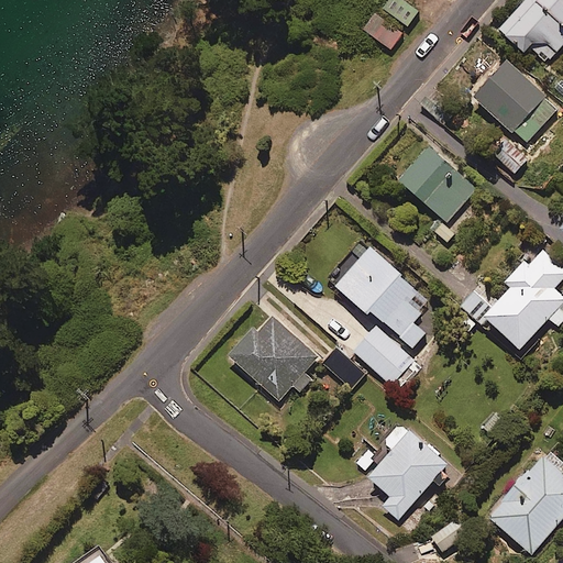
[(420,11),(406,0),(389,0),(385,7),(409,25),(420,11)]
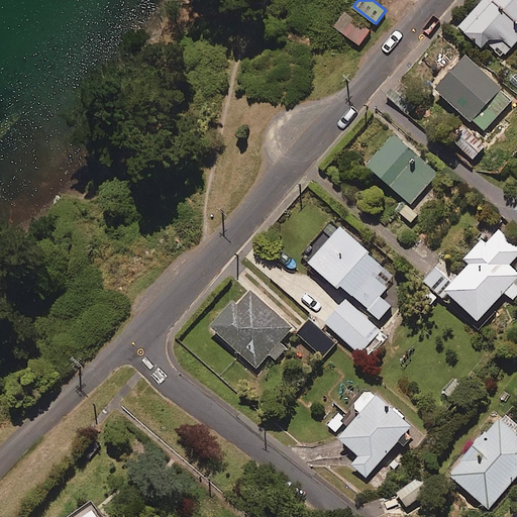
[(516,0),(484,0),(460,25),(484,46),(488,42),(503,57),(516,40),(516,0)]
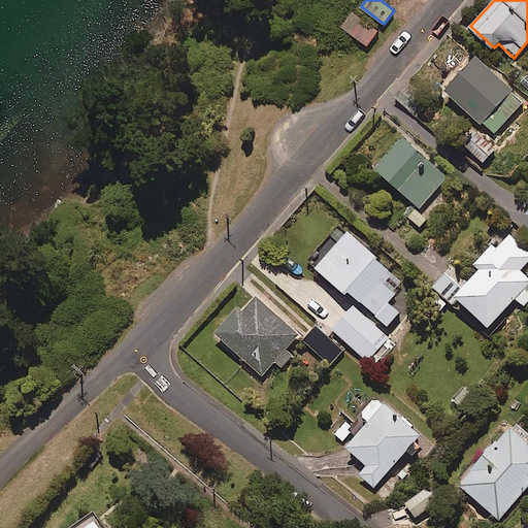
[(378,32),(354,12),(342,27),(367,45),(378,32)]
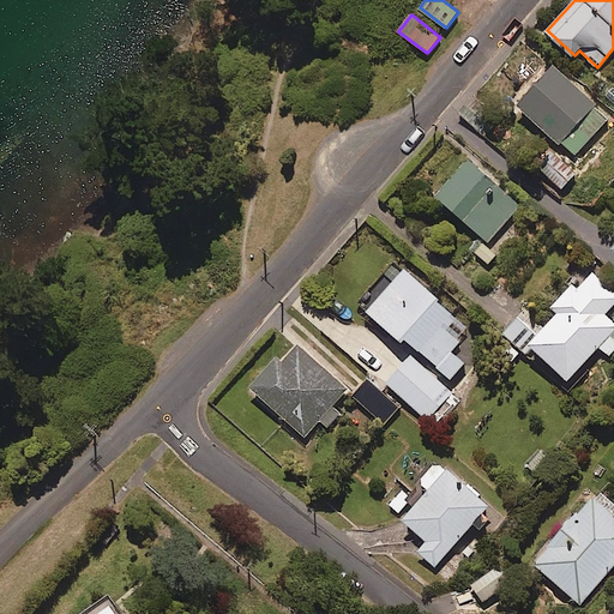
[(609,119),(554,64),(518,102),(572,156),(609,119)]
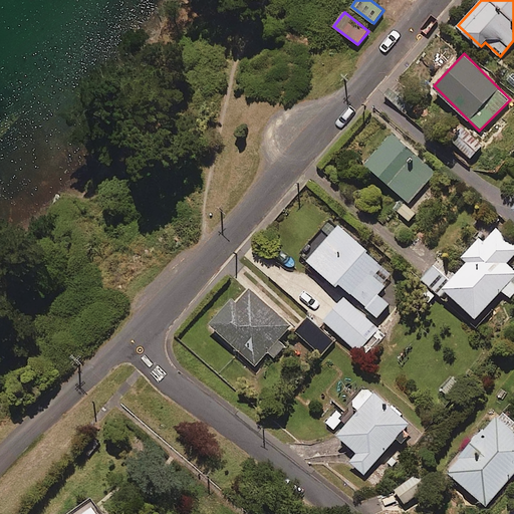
[(436,172),(393,133),(365,164),(409,203),(436,172)]
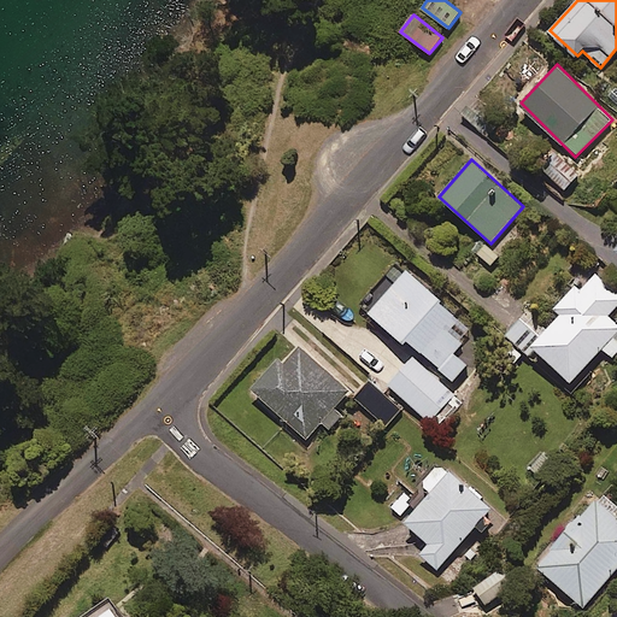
[(579,175),(566,162),(551,175),(563,189),(579,175)]
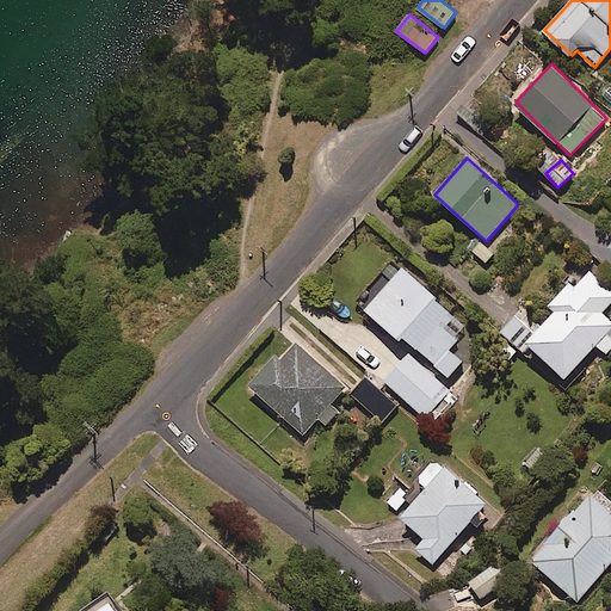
[(397,273),(392,267),(359,301),(401,340),(405,337),(448,377),(462,362),(449,349),(468,328),(403,266),(397,273)]
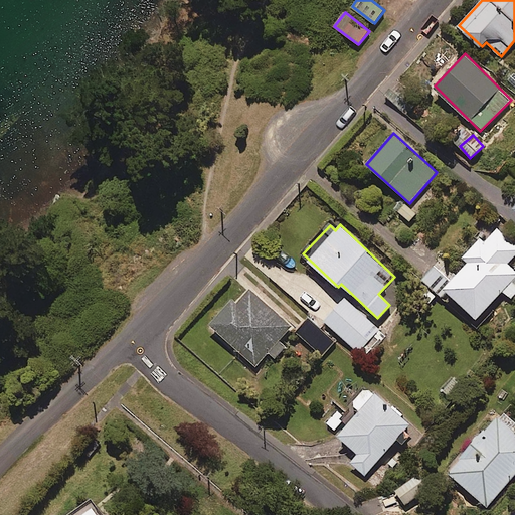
[(514,254),(514,243),(494,224),(465,256),(470,262),(452,282),(442,272),(448,265),(442,260),(423,279),(441,295),(447,289),(478,318),(503,291),(511,298),(514,293),(514,268),(509,262),(514,254)]
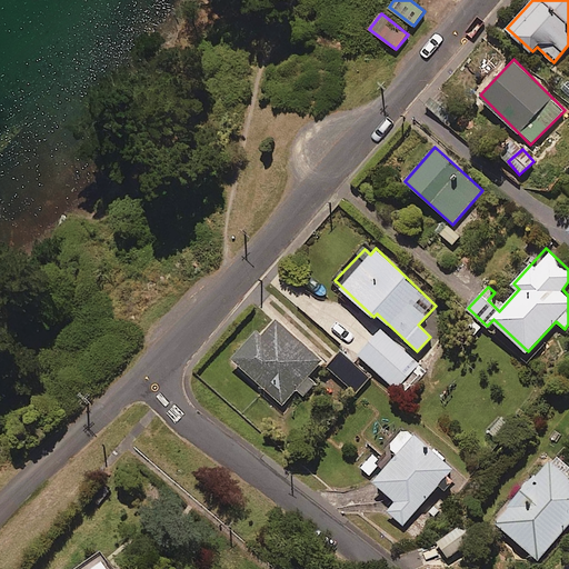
[(321,362),(273,316),(233,358),(281,406),(297,389),(303,396),(316,383),(308,376),(321,362)]
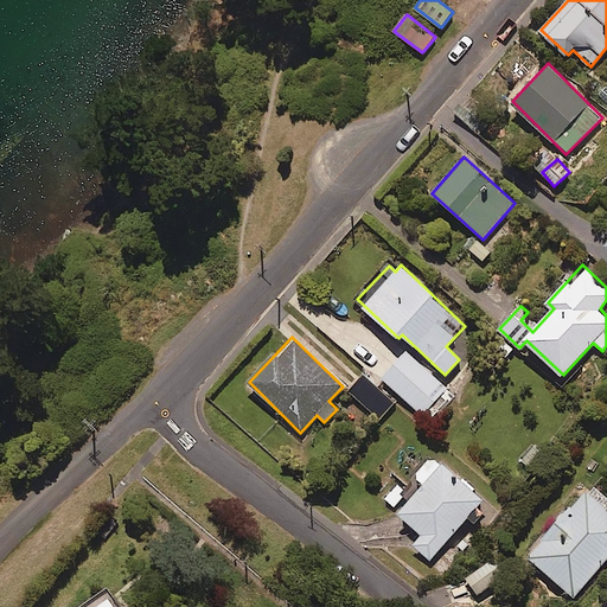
[(447,388),(408,351),(383,378),(422,415),(447,388)]
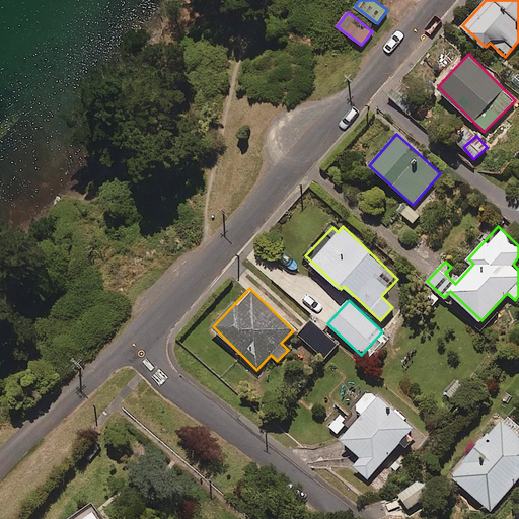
[(337,345),(311,321),(299,335),(324,359),(337,345)]
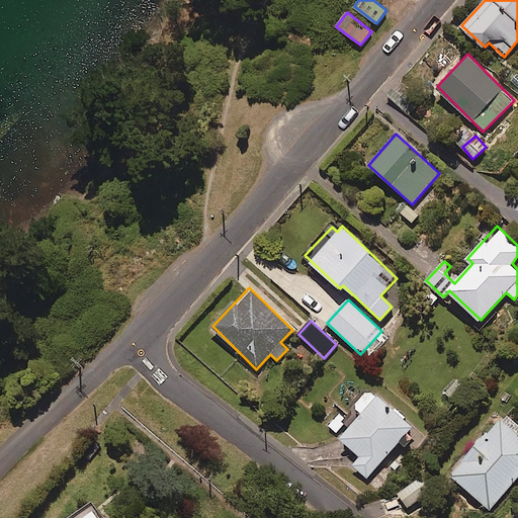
[(416,437),(410,431),(414,427),(372,389),(357,405),(365,413),(342,438),(361,456),(353,465),(366,478),(401,441),(407,446),(416,437)]
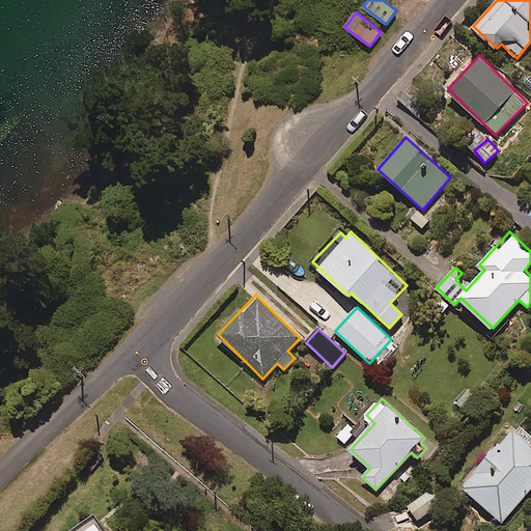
[(530,487),(530,444),(513,429),(464,487),(502,521),(530,487)]
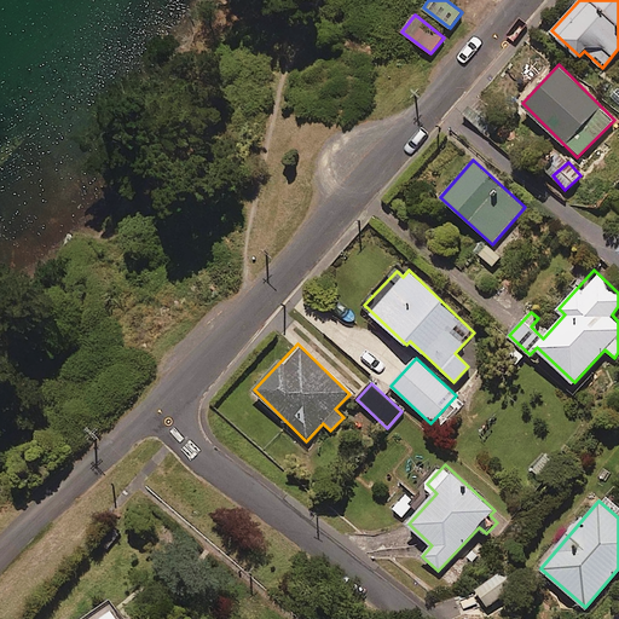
[(515,585),(504,571),(476,591),(489,606),(515,585)]
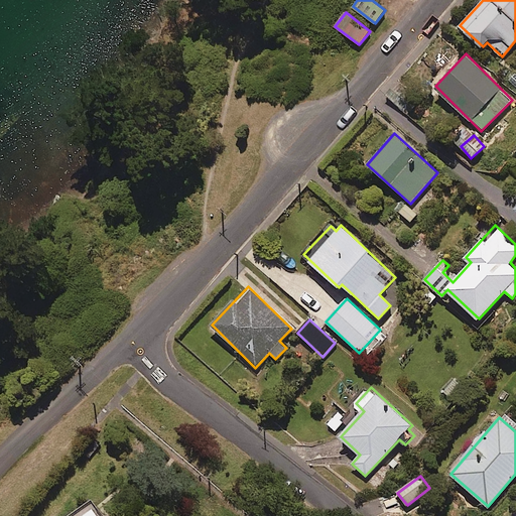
All buildings are outlined.
